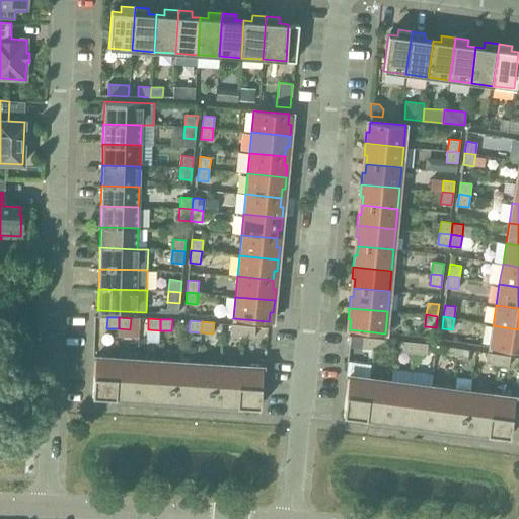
[(242,337),(243,325),(231,324),(230,336),(242,337)]
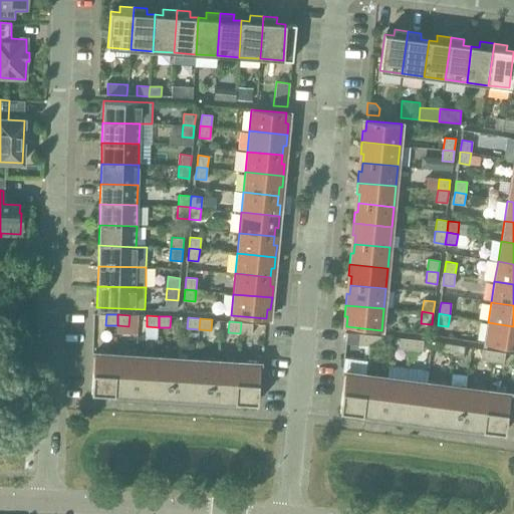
[(241,322),(240,333),(251,334),(253,323),(241,322)]
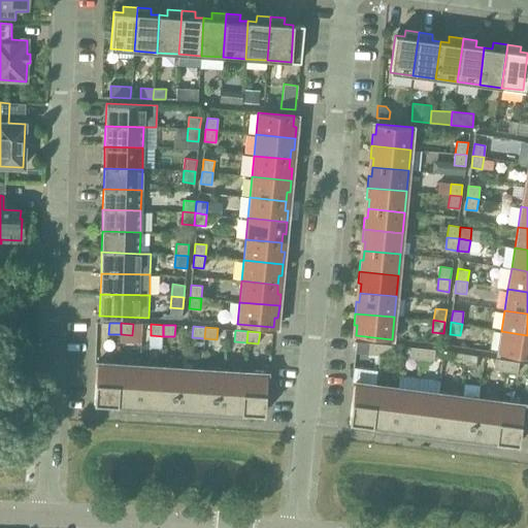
[(527,335),(501,331),(497,353),(527,357),(527,335)]
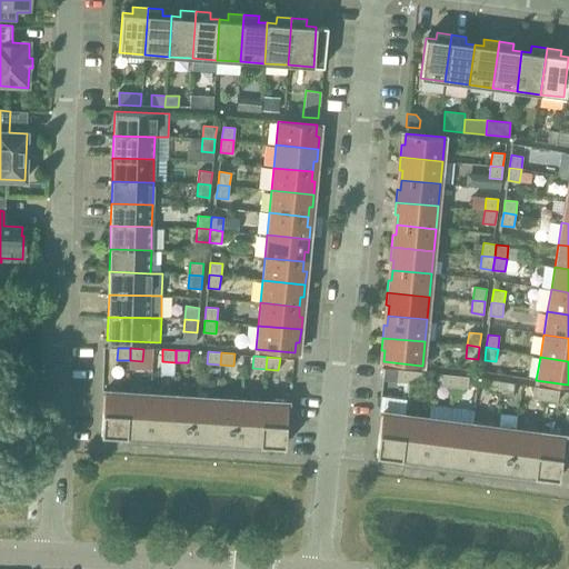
[(397,381),(409,383),(410,371),(398,370),(397,381)]
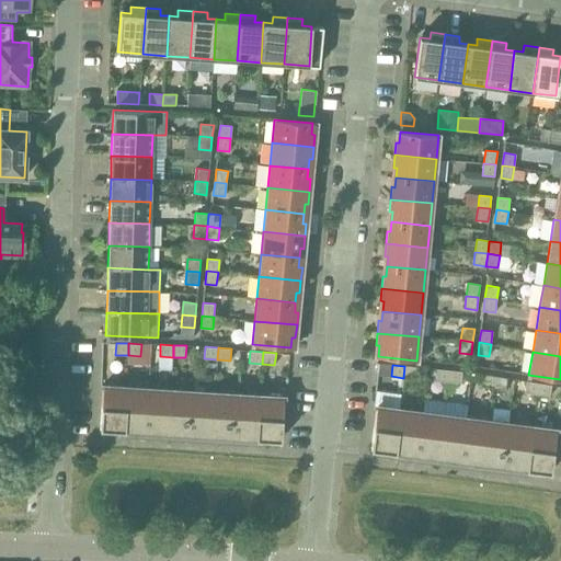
[(404,366),(403,378),(416,379),(418,367),(404,366)]
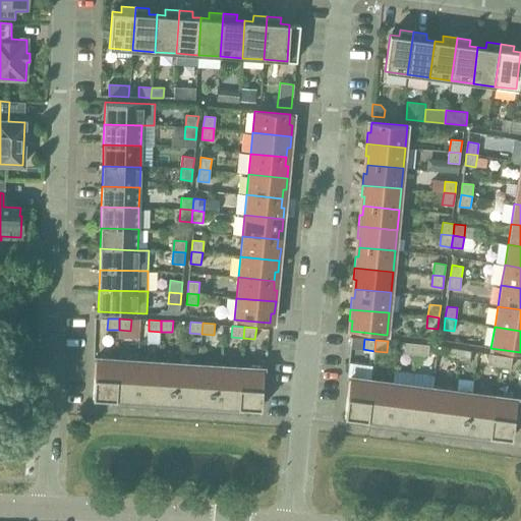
[(416,355),(417,344),(405,342),(404,353),(416,355)]
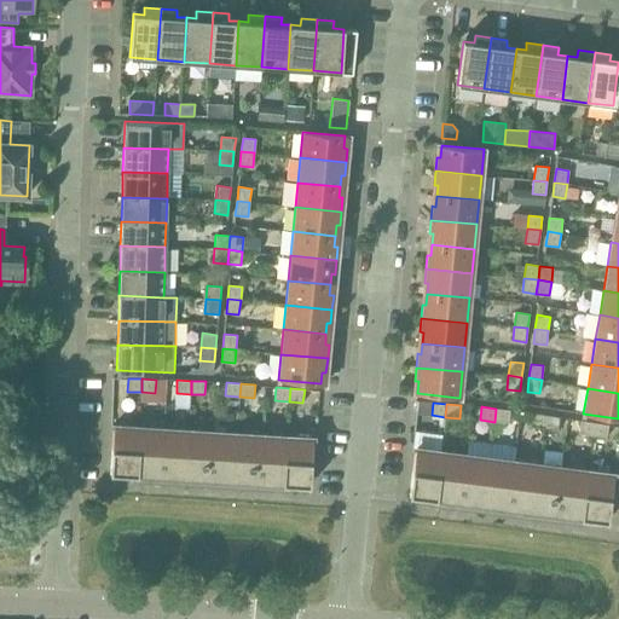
[(496,409),(495,422),(508,423),(509,410),(496,409)]
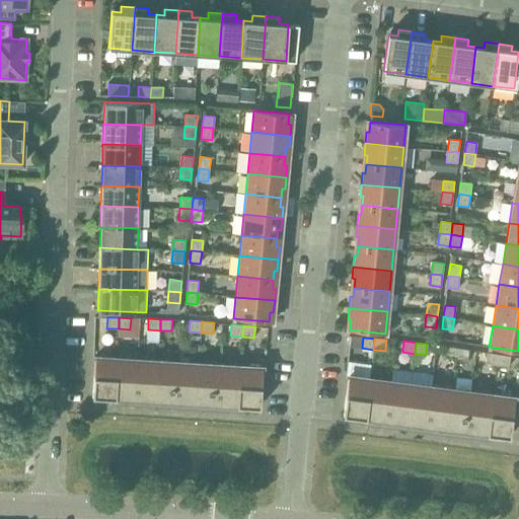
[(455,359),(457,348),(446,346),(444,357),(455,359)]
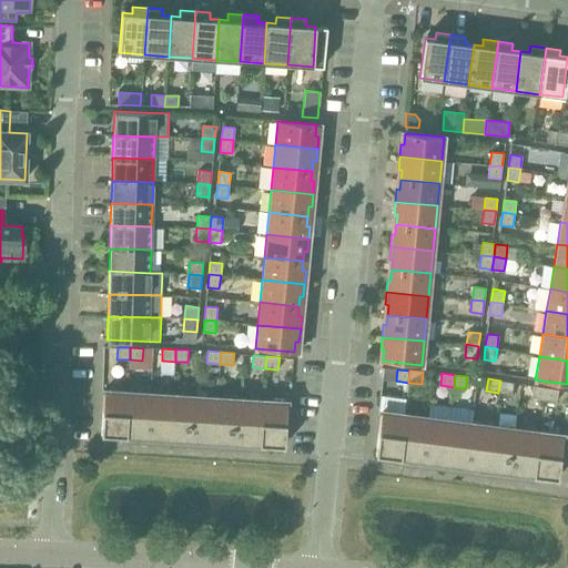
[(500,381),(498,393),(511,395),(514,383),(500,381)]
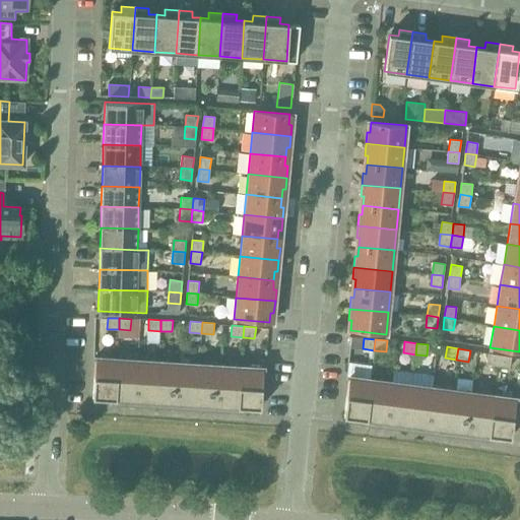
[(498,366),(500,355),(488,353),(485,365),(498,366)]
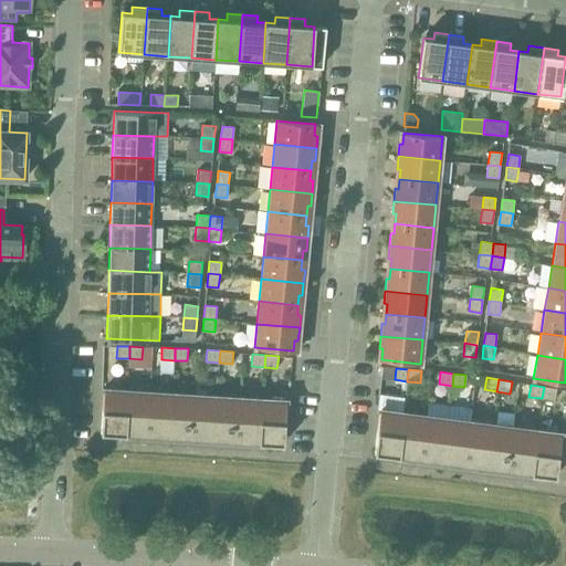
[(544,387),(542,398),(554,400),(556,388),(544,387)]
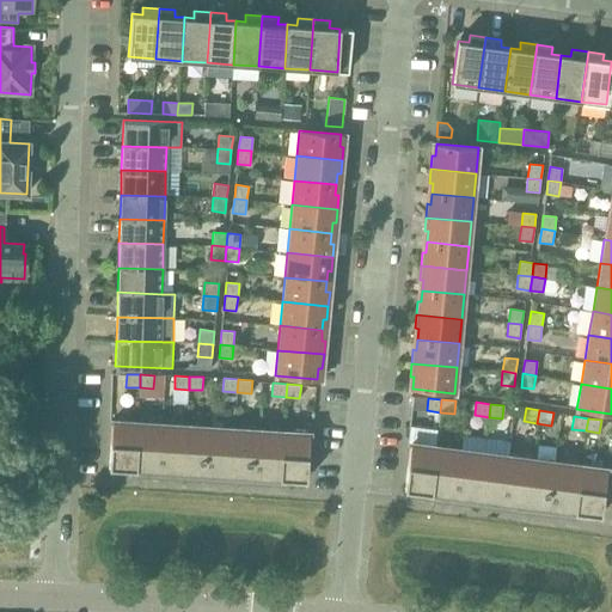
[(134,470),(138,422),(112,421),(109,464),(121,465),(121,469),(134,470)]
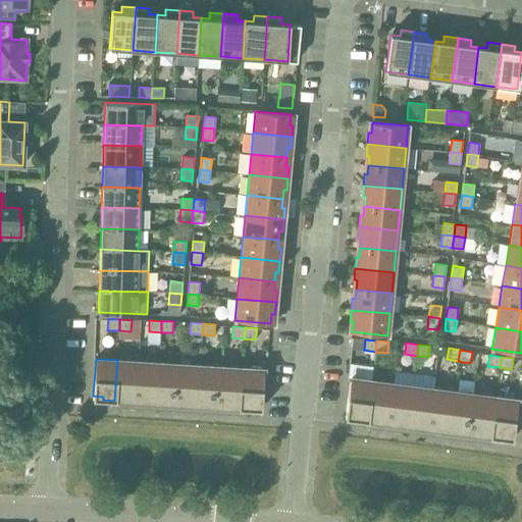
[(117,360),(114,401),(126,401),(126,398),(136,399),(138,361),(117,360)]
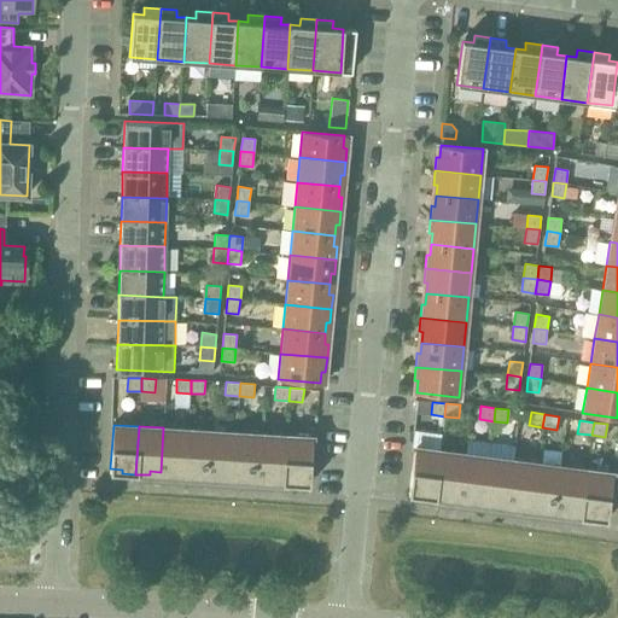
[(185,477),(188,430),(163,427),(161,472),(172,472),(172,477),(185,477)]
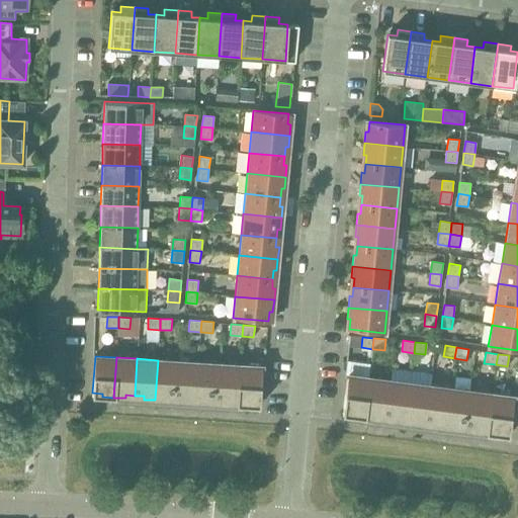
[(158,360),(155,400),(166,401),(167,398),(176,398),(178,361),(158,360)]
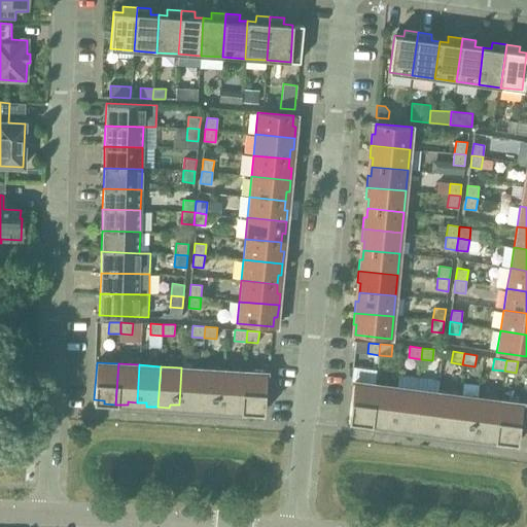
[(200,410),(202,369),(181,367),(179,405),(188,406),(187,409),(200,410)]
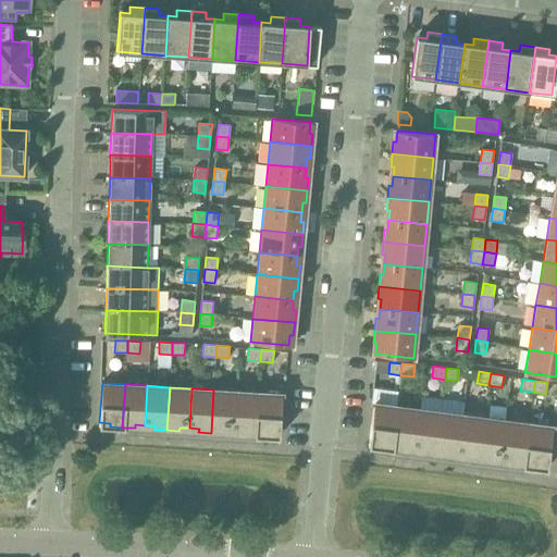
[(213,390),(211,433),(223,434),(223,430),(233,431),(236,392),(213,390)]
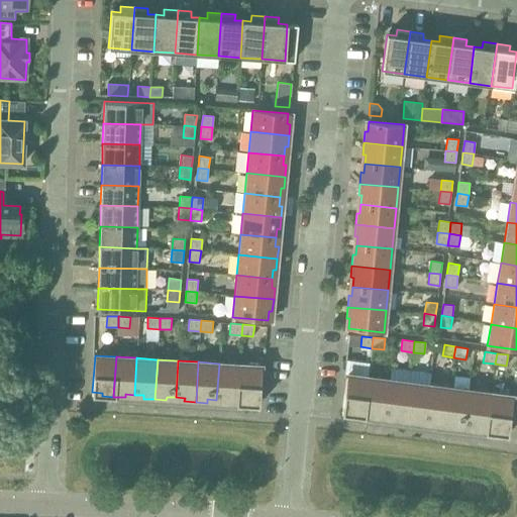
[(236,404),(239,365),(219,364),(216,400),(225,401),(225,404),(236,404)]
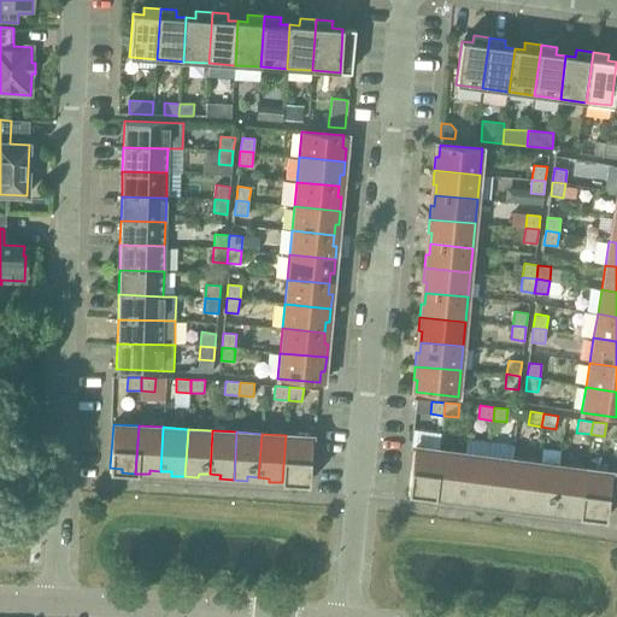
[(286,435),(282,482),(297,483),(297,480),(309,481),(311,436),(286,435)]
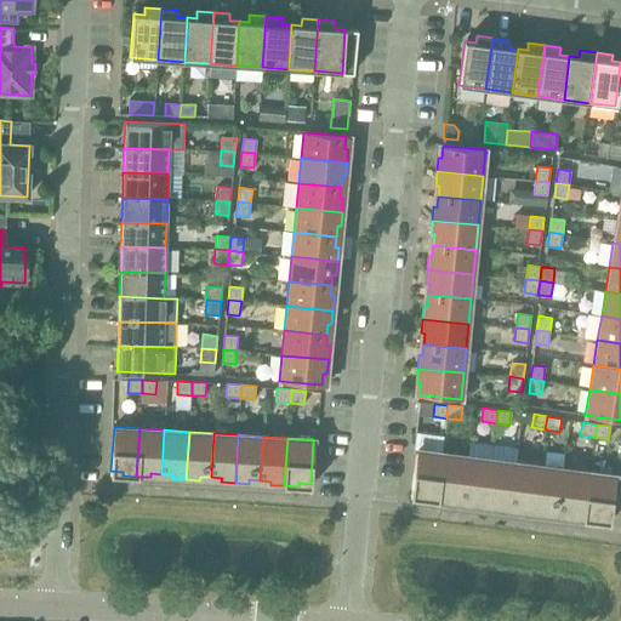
[(436,501),(442,453),(416,450),(411,494),(422,495),(422,499),(436,501)]
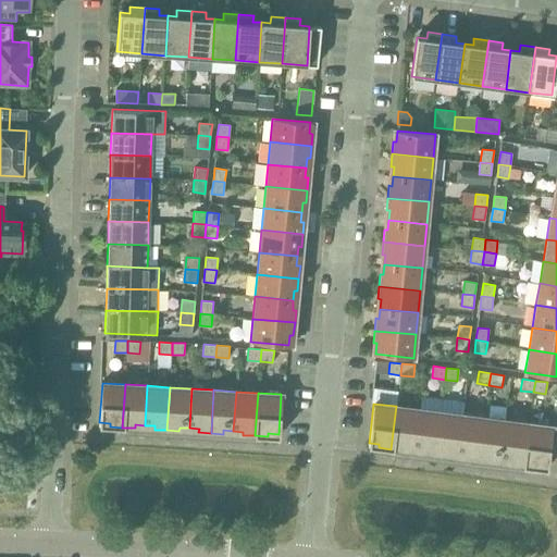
[(413,448),(419,409),(396,406),(391,449),(404,450),(404,447),(413,448)]
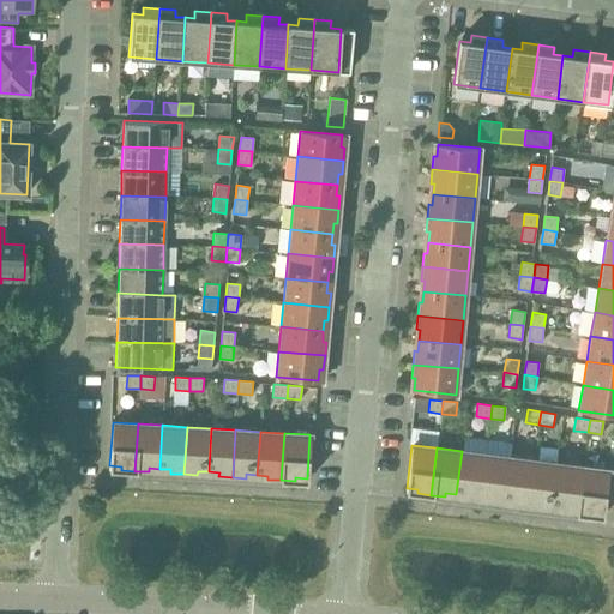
[(462,451),(456,494),(467,495),(467,499),(480,501),(486,455),(462,451)]
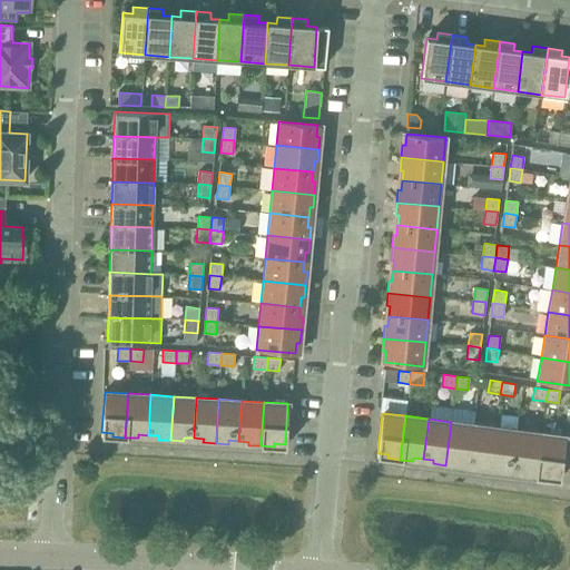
[(468,465),(473,424),(451,422),(445,465),(458,467),(459,463),(468,465)]
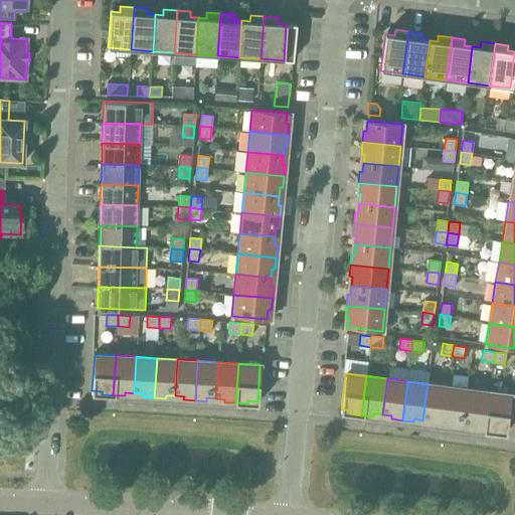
[(427,383),(422,420),(432,421),(432,424),(443,425),(448,386),(427,383)]
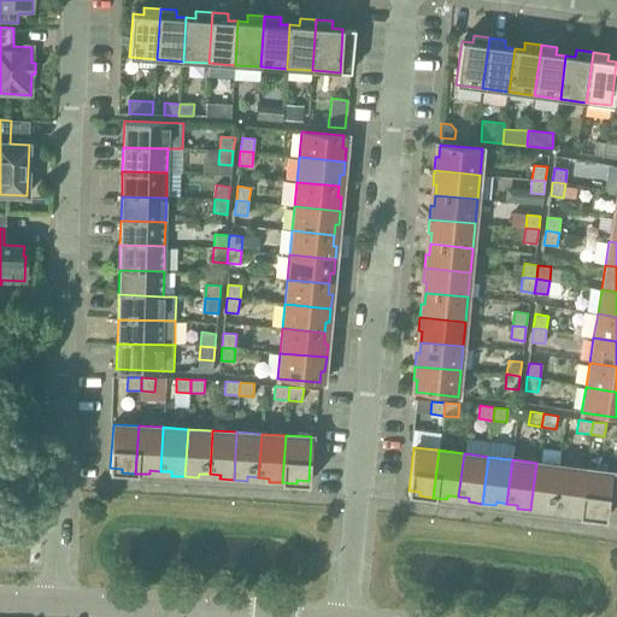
[(556,510),(562,466),(536,463),(530,510),(545,512),(545,509),(556,510)]
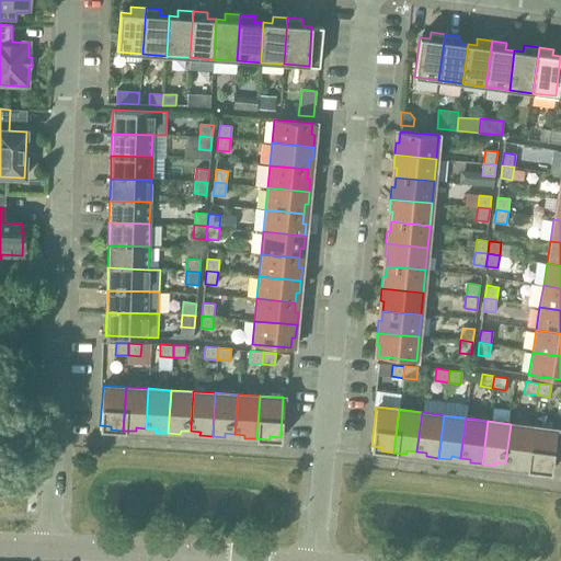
[(511,424),(505,464),(515,465),(514,468),(527,469),(533,426),(511,424)]
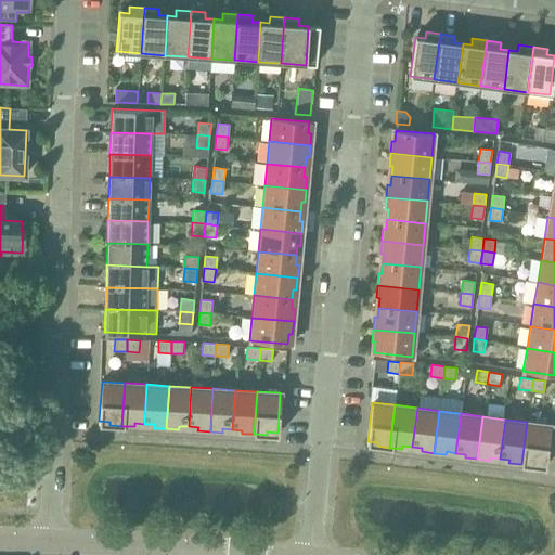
[(527,422),(521,464),(533,466),(533,463),(544,464),(550,425),(527,422)]
